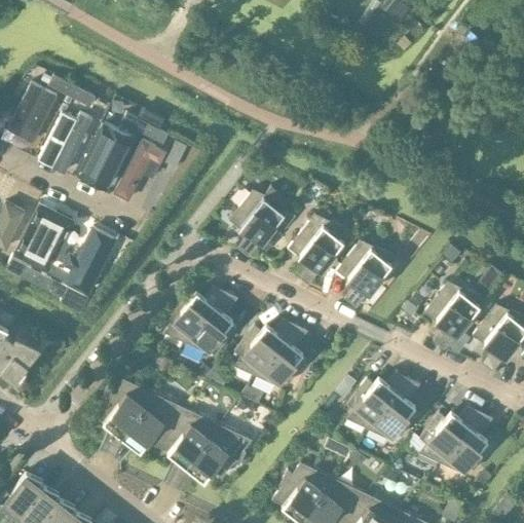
[(47,73),(41,70),(37,77),(44,81),(47,73)]
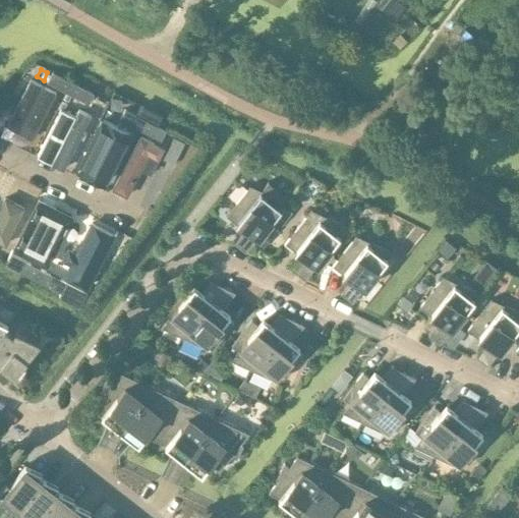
[(48,85),(69,96),(74,84),(53,74),(48,85)]
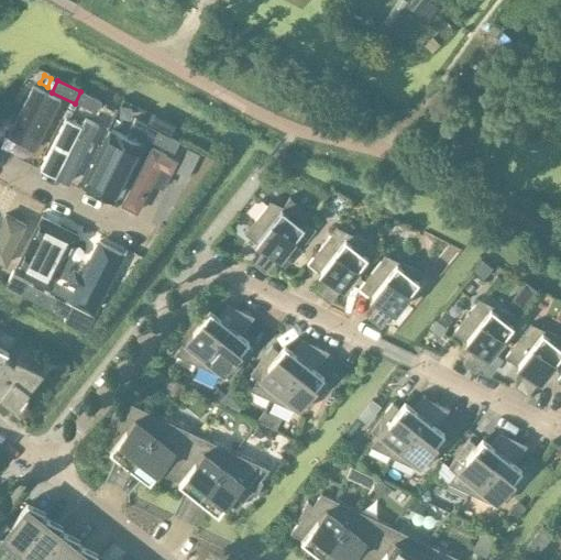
[(9,140),(22,146),(26,138),(41,144),(62,102),(34,88),(9,140)]
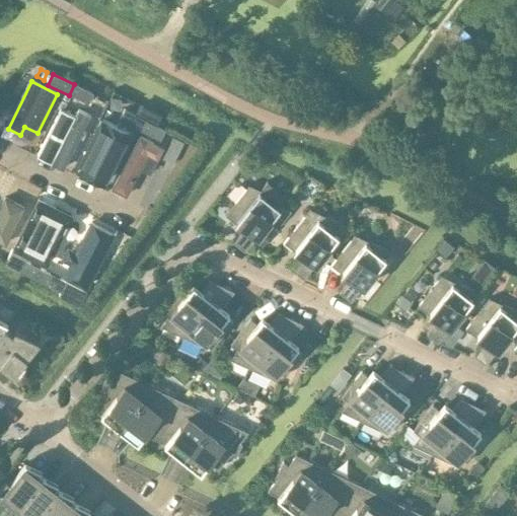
[(74,84),(69,95),(89,105),(94,95),(74,84)]
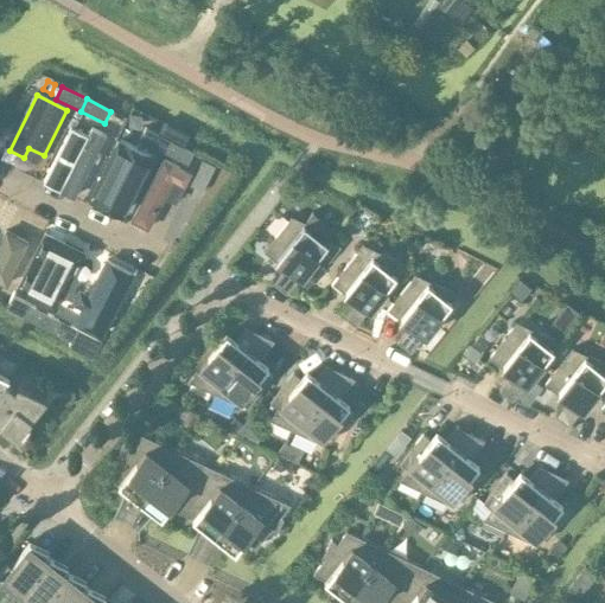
[(147,129),(141,142),(165,154),(171,141),(147,129)]
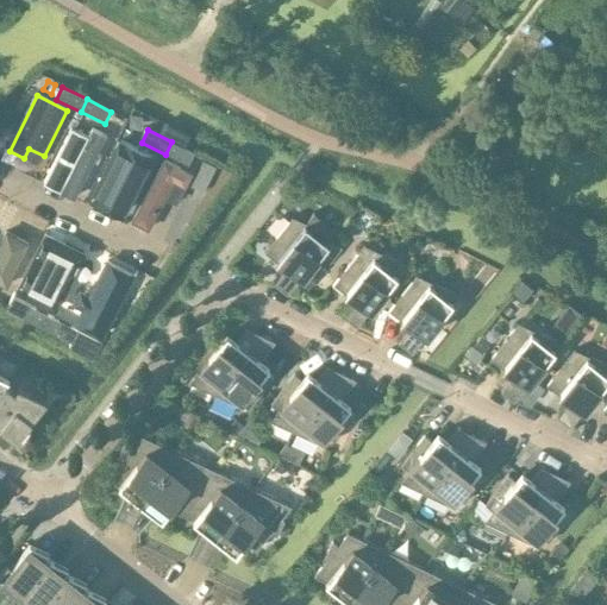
[(74,131),(45,186),(76,201),(110,138),(93,131),(89,139),(74,131)]
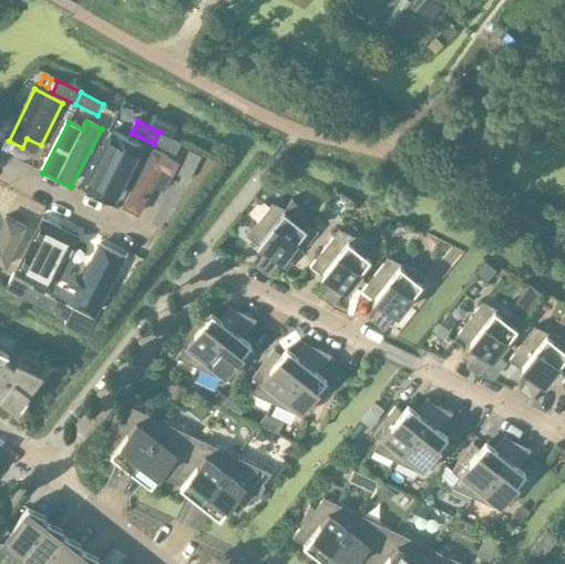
[(84,190),(106,201),(117,177),(131,184),(149,149),(113,131),(84,190)]
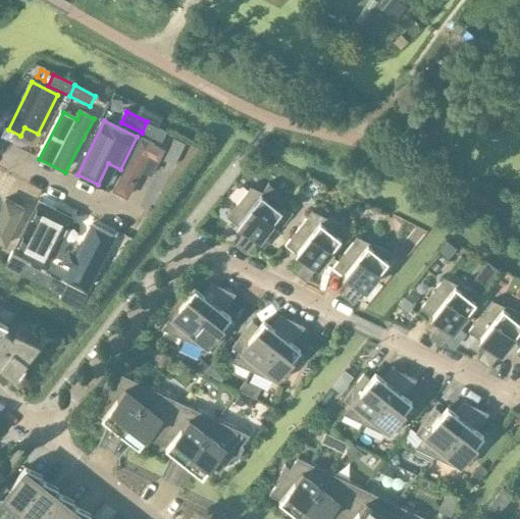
[(167,134),(168,133),(147,121),(142,133),(166,146),(171,136),(167,134)]
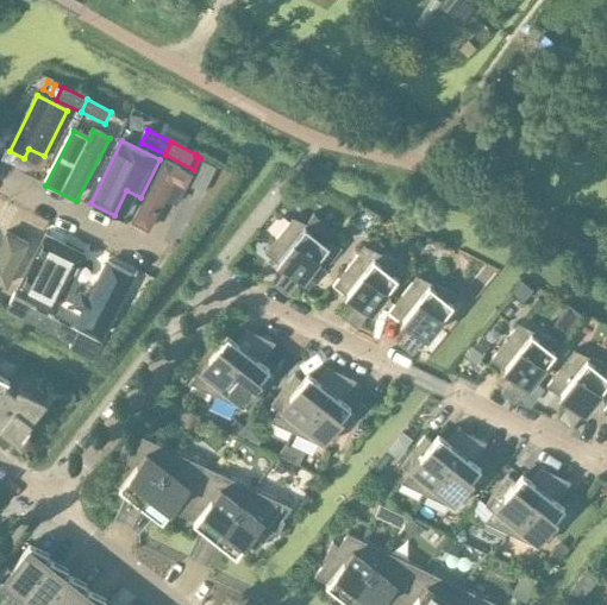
[(131,225),(150,234),(176,184),(187,190),(194,176),(166,161),(131,225)]
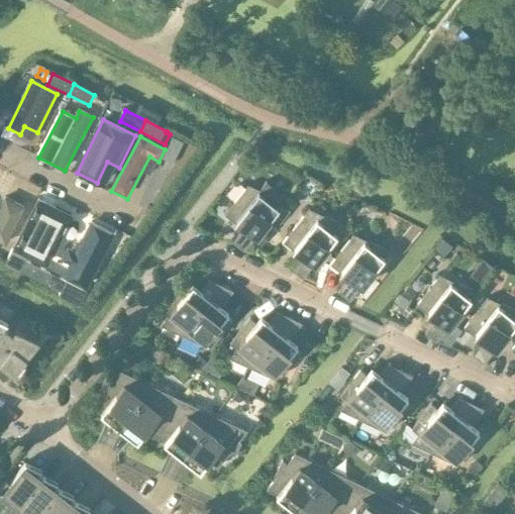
[(244,231),(234,244),(246,252),(286,203),(289,200),(269,183),(261,192),(250,187),(226,216),(244,231)]
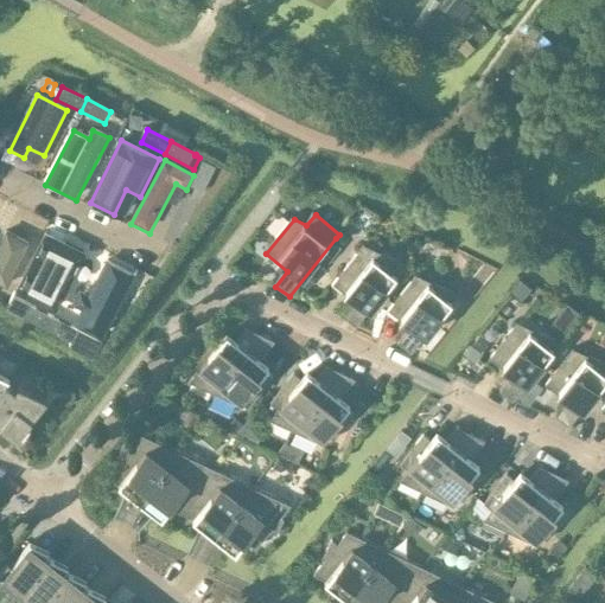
[(0,286),(7,290),(31,245),(7,232),(0,244),(0,286)]
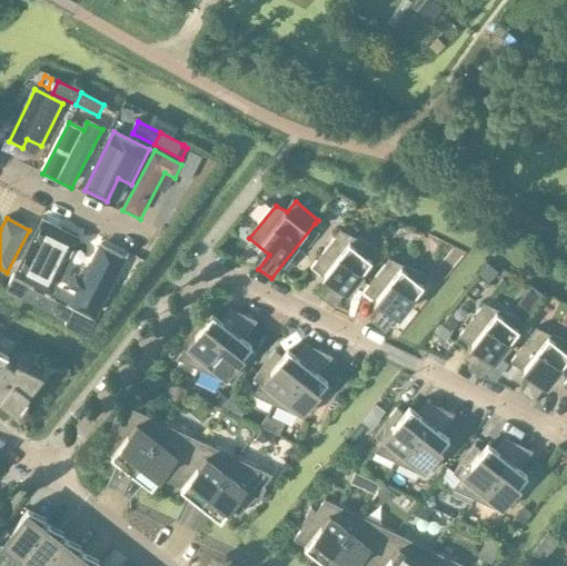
[(67,239),(62,236),(65,229),(42,218),(13,276),(37,287),(38,286),(55,294),(76,251),(71,244),(66,241),(67,239)]
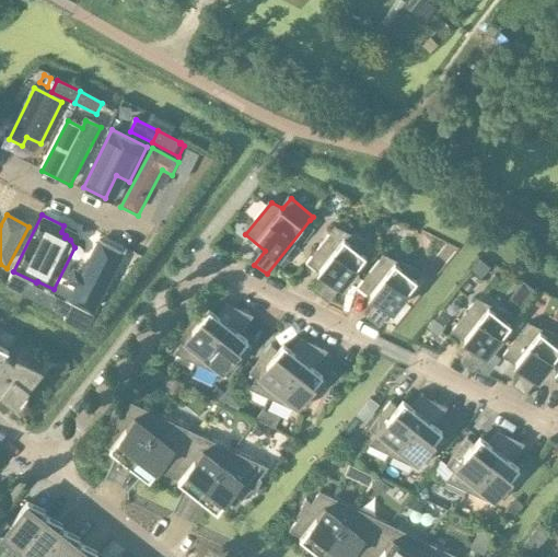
[(328,280),(317,294),(329,304),(375,246),(337,229),(307,265),(328,280)]
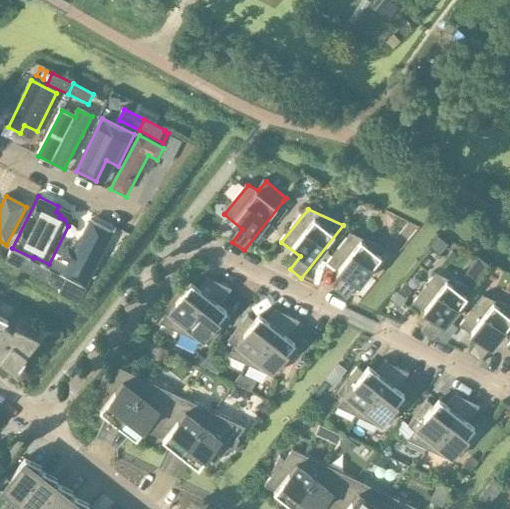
[(65,252),(58,265),(82,278),(106,231),(82,219),(73,235),(68,233),(60,249),(65,252)]
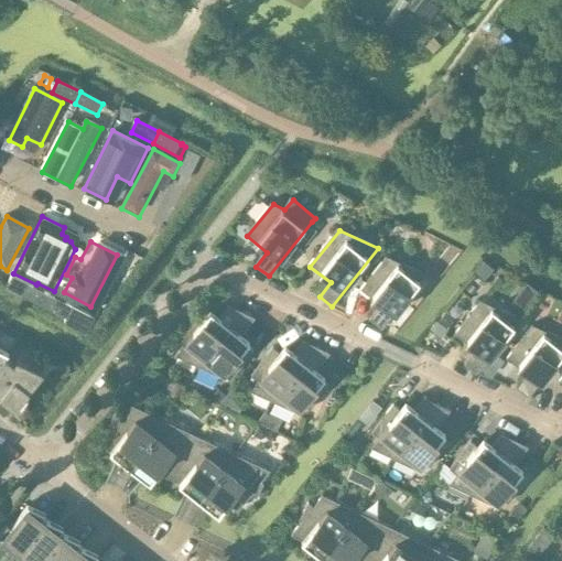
[(279,267),(287,272),(296,260),(289,255),(279,267)]
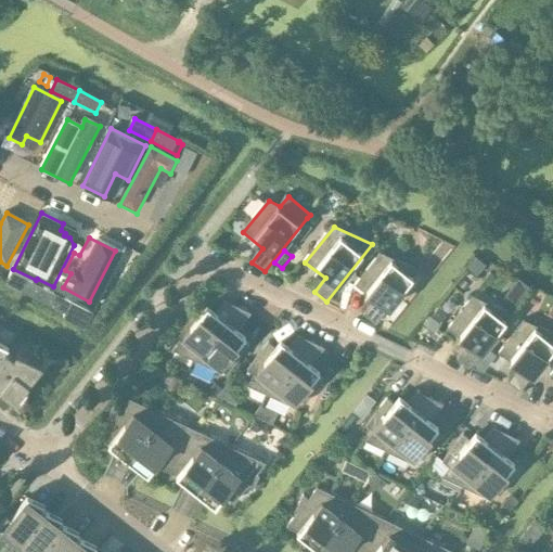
[(376,302),(365,316),(377,325),(420,271),(382,254),(356,286),(376,302)]
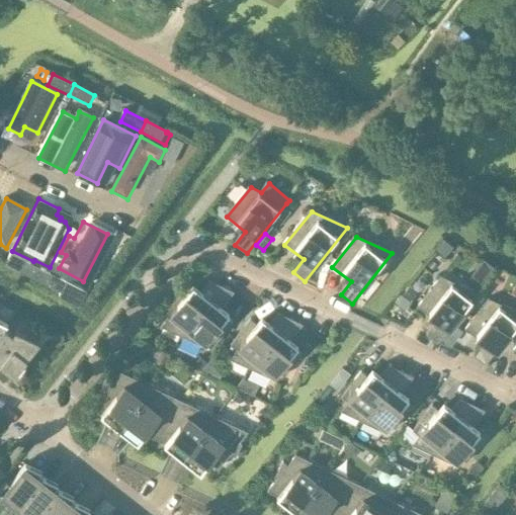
[(444,240),(435,251),(446,259),(455,249),(444,240)]
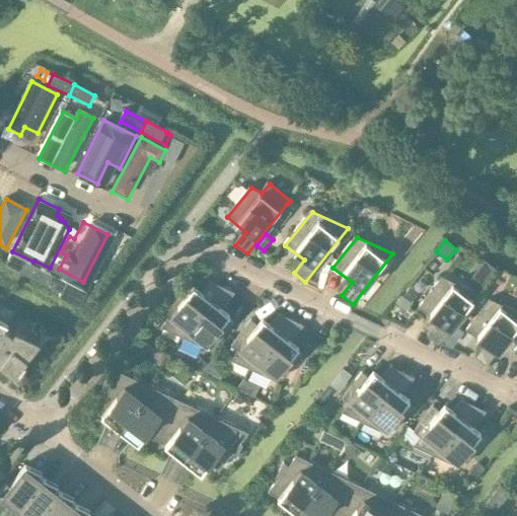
[(13,251),(6,266),(51,288),(56,278),(26,263),(28,260),(13,251)]
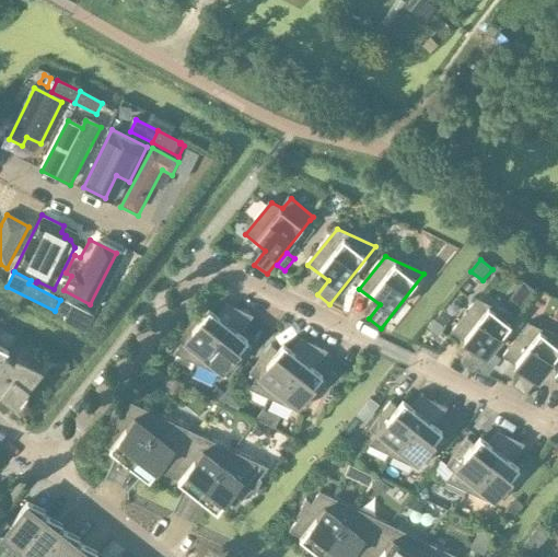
[(60,300),(55,311),(67,317),(65,322),(88,334),(96,318),(60,300)]
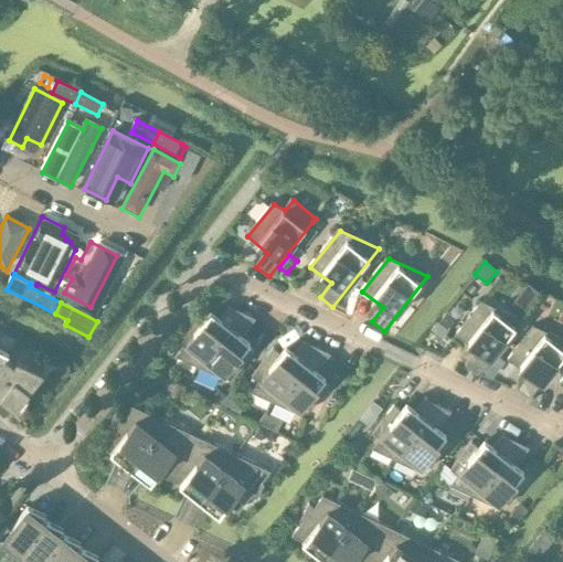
[(466,366),(479,375),(484,370),(486,368),(491,360),(495,356),(522,321),(484,303),(457,336),(477,352),(466,366)]
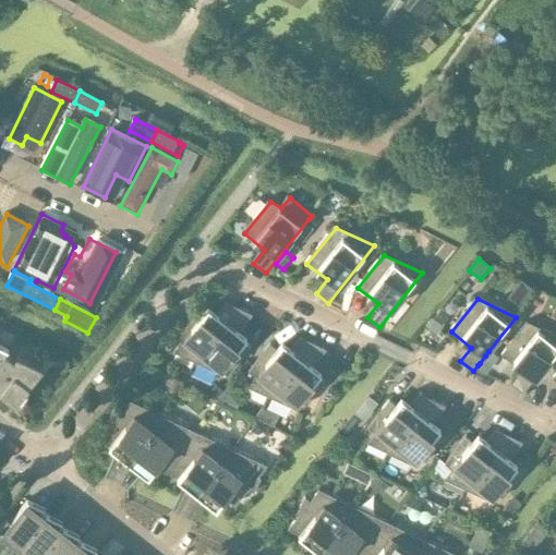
[(207,352),(241,310),(228,303),(218,315),(209,309),(204,316),(197,311),(176,338),(183,344),(174,353),(197,364),(207,352)]
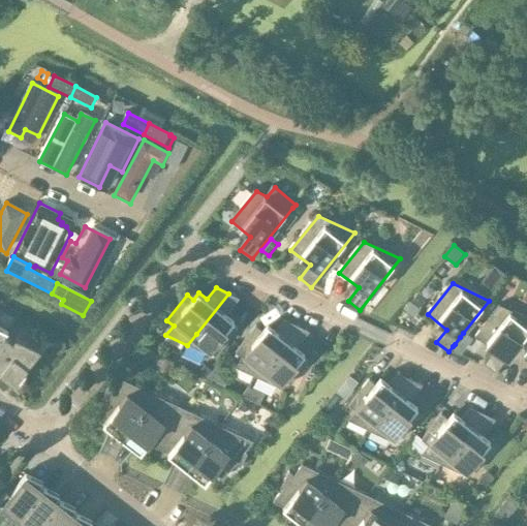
[(228,294),(196,334),(187,345),(209,356),(215,347),(222,353),(240,331),(234,326),(239,318),(230,312),(241,300),(228,294)]
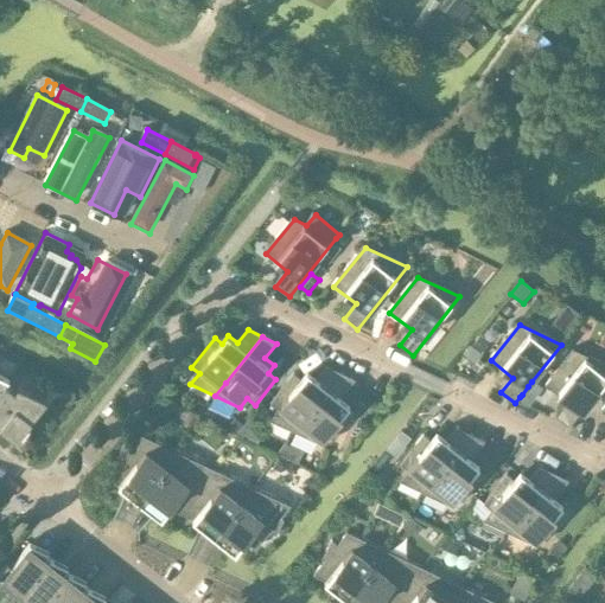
[(568,404),(556,418),(571,429),(604,385),(604,365),(575,351),(547,386),(568,404)]
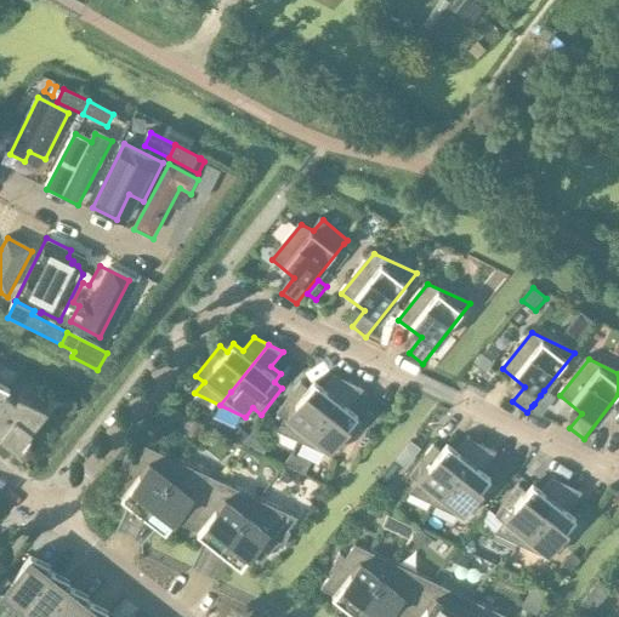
[(277,432),(302,444),(351,383),(336,376),(325,389),(316,382),(310,390),(302,384),(278,415),(287,421),(277,432)]
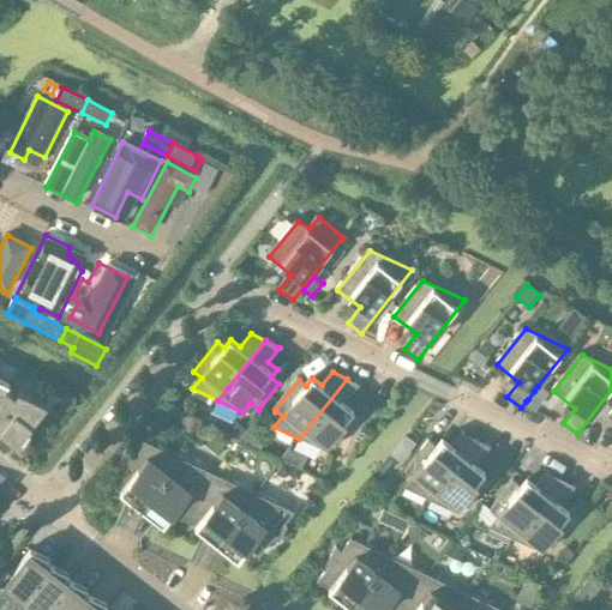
[(347,379),(299,439),(324,451),(331,441),(340,448),(360,422),(353,416),(359,408),(349,400),(361,386),(347,379)]
